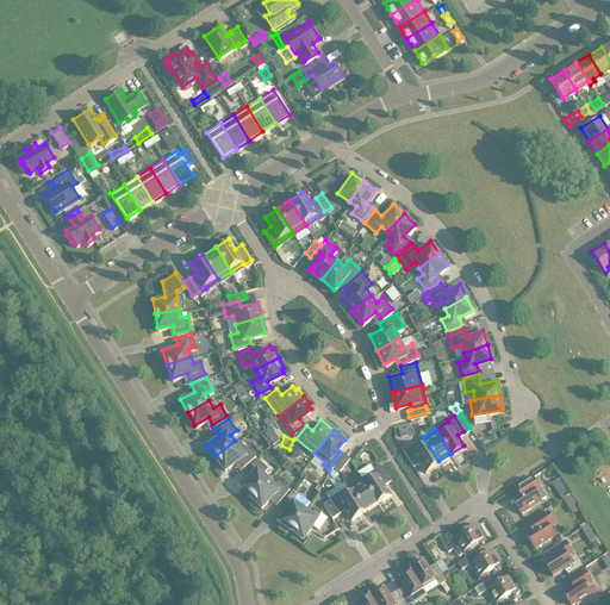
[(439,461),(423,437),(410,446),(409,443),(402,448),(412,463),(418,460),(425,469),(439,461)]
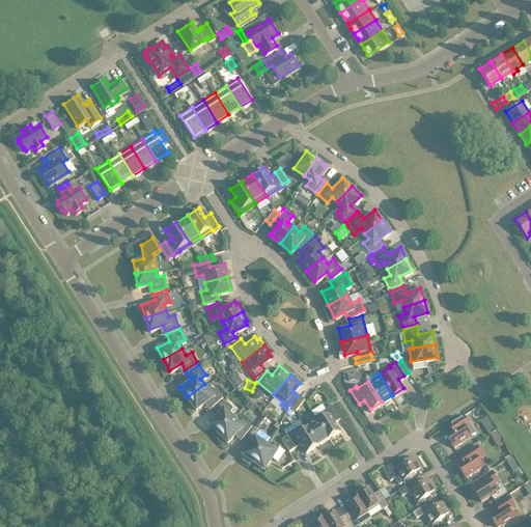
[(204,384),(187,397),(195,408),(206,398),(211,405),(222,395),(215,385),(208,389),(204,384)]
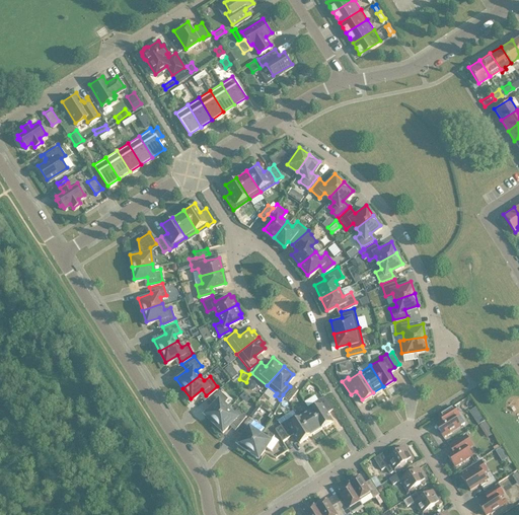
[(250,383),(263,394),(269,387),(260,380),(257,381),(254,378),(250,383)]
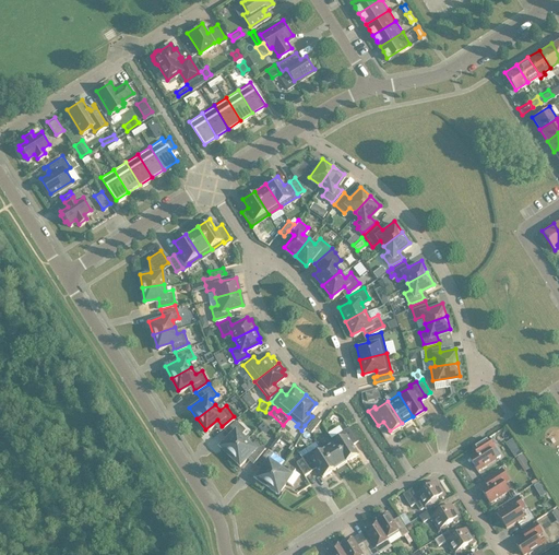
[(305,425),(310,429),(320,418),(314,414),(312,416),(305,425)]
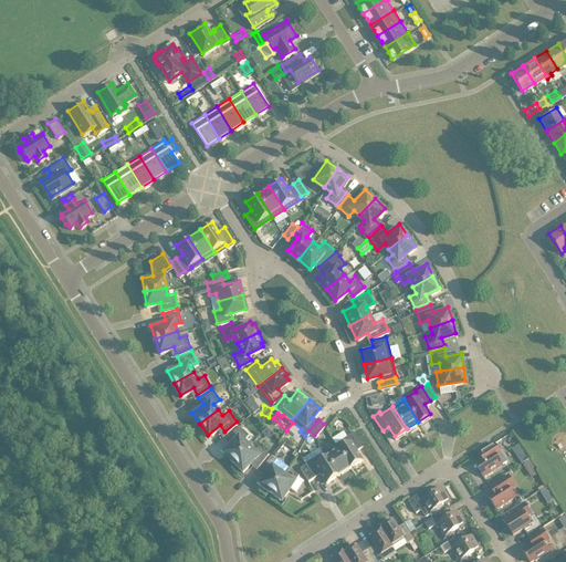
[(221,450),(231,459),(248,443),(242,438),(248,433),(238,424),(227,434),(232,439),(221,450)]
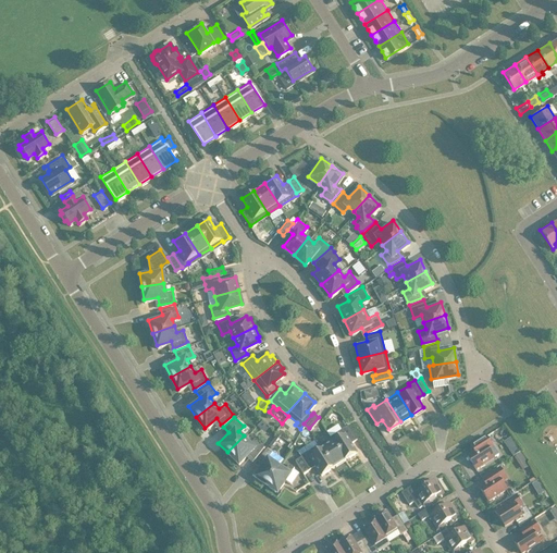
[(344,457),(356,450),(349,441),(356,437),(347,422),(341,427),(341,428),(330,435),(344,457)]
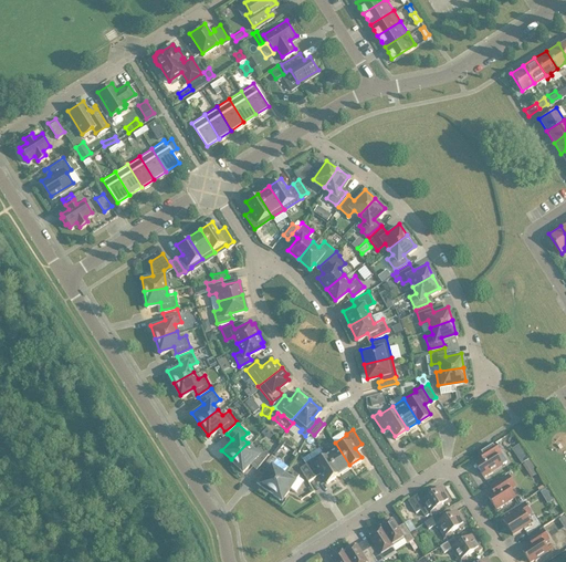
[(485,453),(473,460),(482,474),(501,461),(492,448),(496,446),(493,440),(482,447),(485,453)]
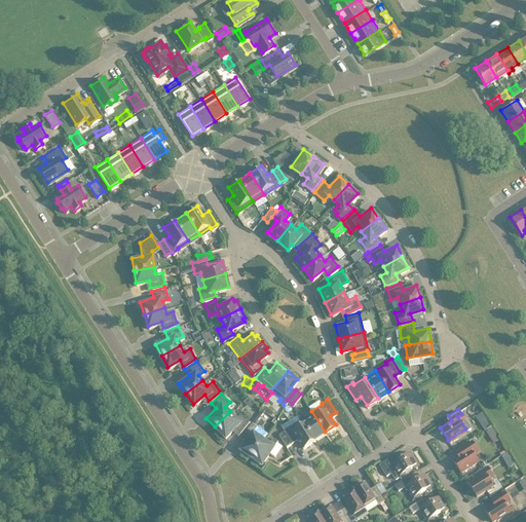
[(230,411),(215,426),(224,436),(234,425),(239,431),(249,419),(239,411),(235,416),(230,411)]
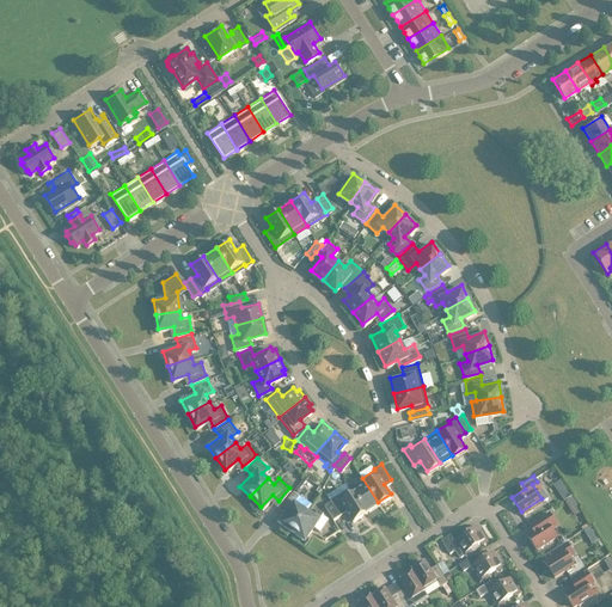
[(349,486),(365,510),(378,502),(362,478),(349,486)]
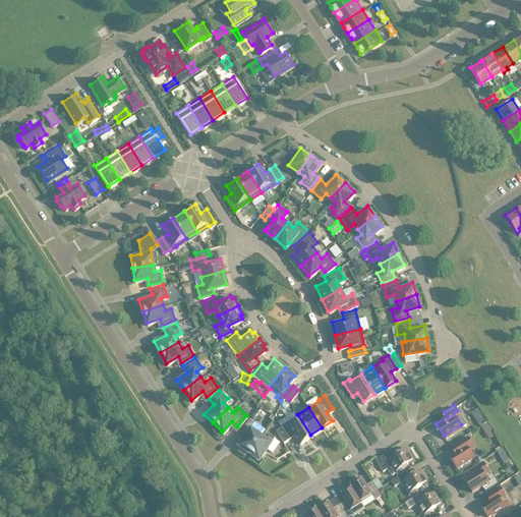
[(286,419),(280,423),(281,424),(288,437),(294,433),(299,442),(310,435),(297,414),(287,420),(286,419)]
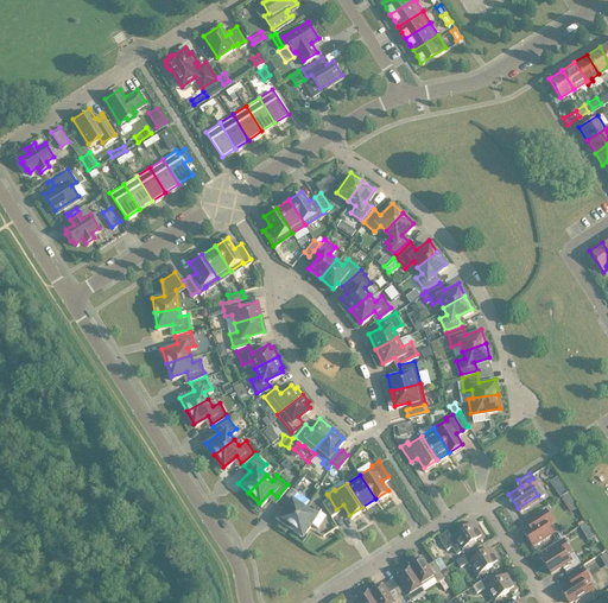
[(563,483),(556,488),(558,494),(567,489),(563,483)]
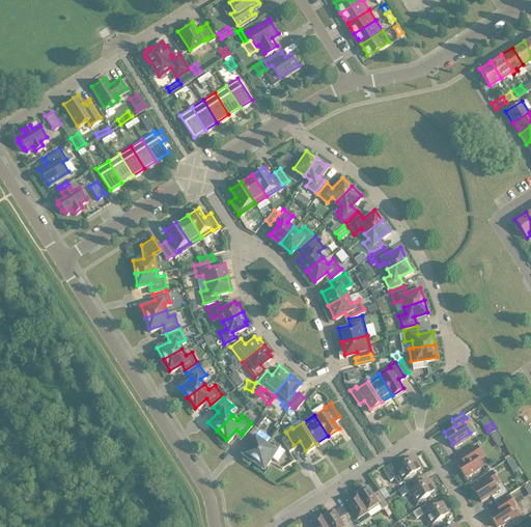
[(252,460),(264,442),(254,435),(258,428),(253,425),(244,437),(250,441),(242,452),(252,460)]
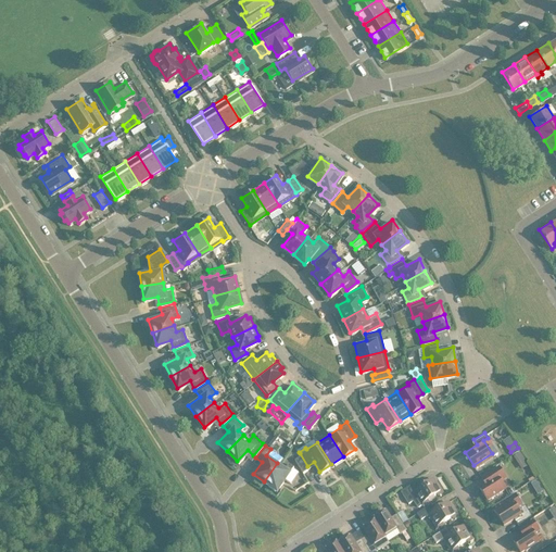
[(307,466),(300,453),(293,458),(302,469),(307,466)]
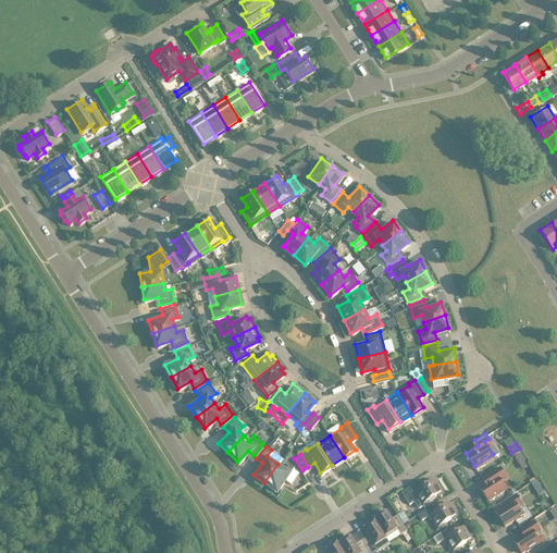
[(277,464),(264,482),(276,490),(293,465),(288,462),(284,468),(277,464)]
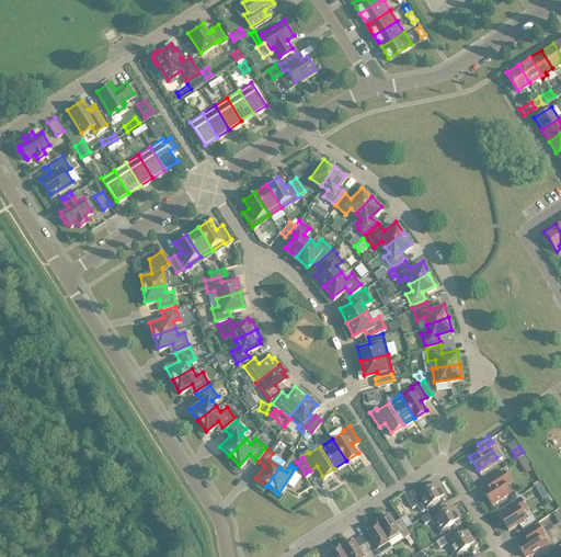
[(483,490),(491,501),(508,490),(501,478),(506,475),(502,468),(482,480),(487,487),(483,490)]
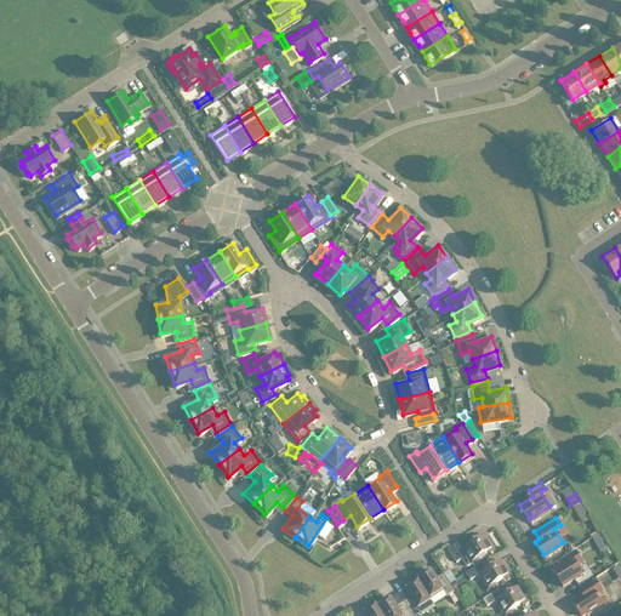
[(597,530),(591,534),(592,536),(596,540),(602,536),(598,531),(597,530)]
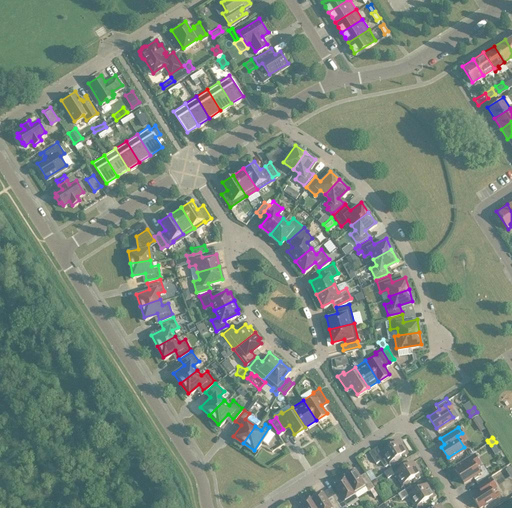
[(382,440),(368,450),(371,455),(375,461),(379,458),(383,465),(388,462),(393,458),(393,457),(405,449),(398,438),(386,446),(382,440)]
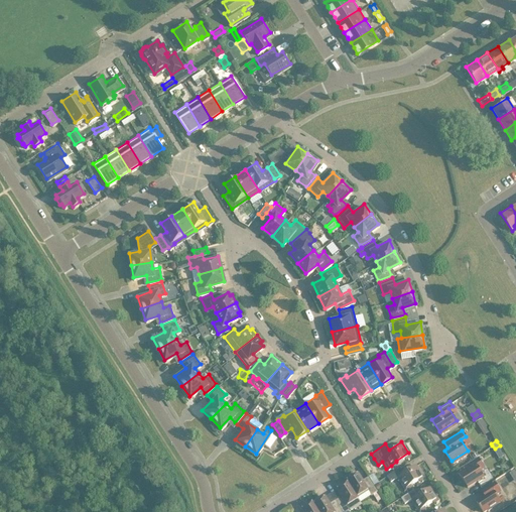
[(456,469),(467,485),(476,479),(477,480),(481,477),(481,476),(482,475),(478,468),(483,465),(477,456),(456,469)]
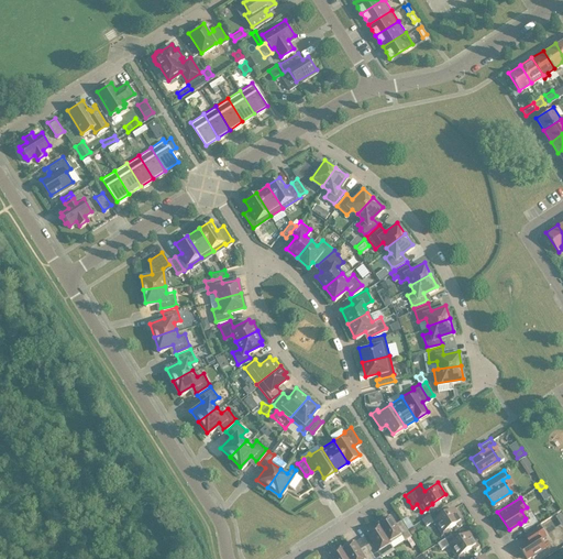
[(461,517),(452,505),(439,514),(434,508),(421,517),(424,523),(433,518),(441,532),(448,527),(446,526),(461,517)]
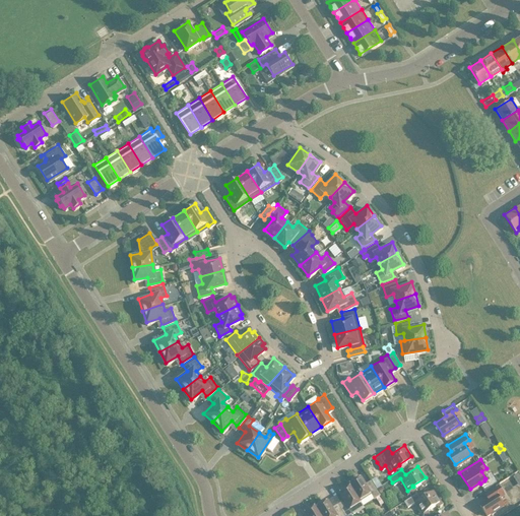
[(375,473),(370,477),(372,480),(375,486),(381,482),(375,473)]
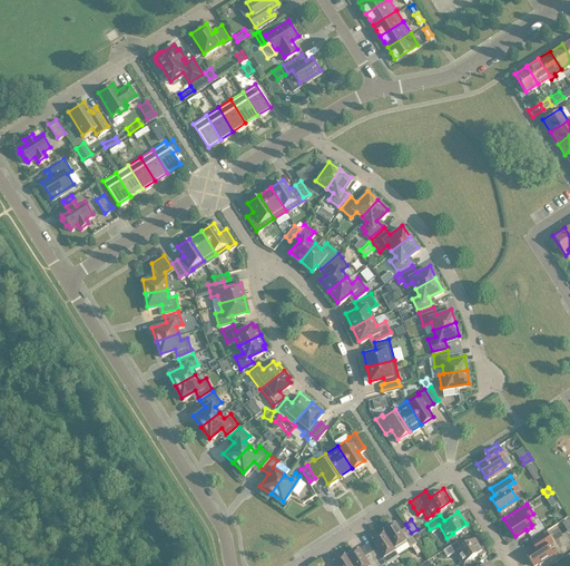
[(394,520),(381,528),(383,530),(393,546),(401,540),(405,538),(409,544),(411,543),(414,540),(415,540),(411,533),(408,527),(401,532),(394,520)]
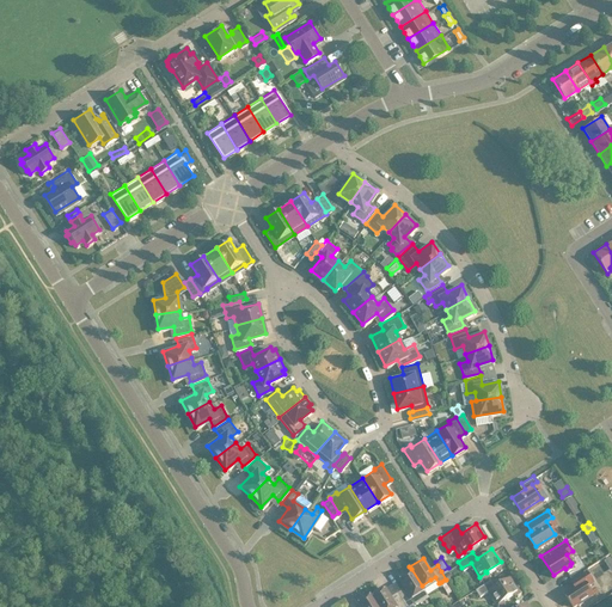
[(411,569),(398,577),(405,589),(398,593),(408,606),(418,600),(428,594),(423,587),(422,586),(411,569)]
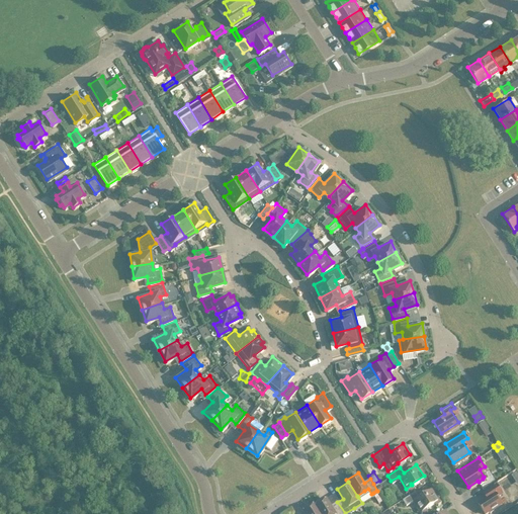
[(501,491),(495,482),(482,490),(486,495),(477,501),(484,512),(487,510),(489,510),(493,508),(493,506),(501,501),(496,494),(501,491)]
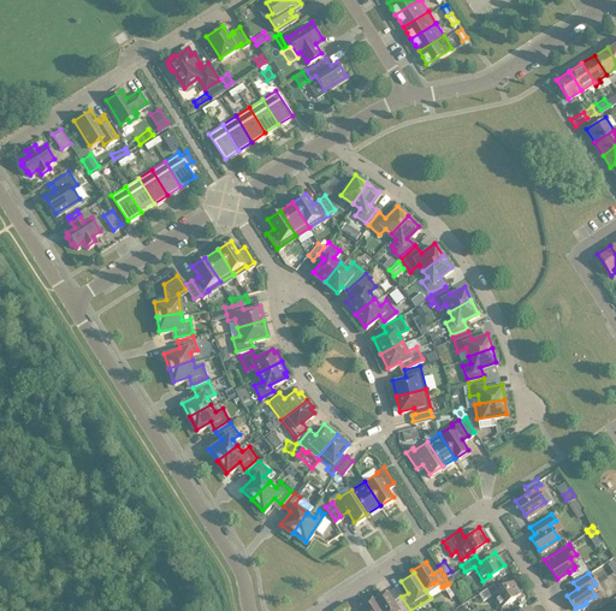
[(520,592),(511,579),(497,588),(492,581),(478,591),(481,598),(491,592),(499,607),(507,603),(505,601),(520,592)]
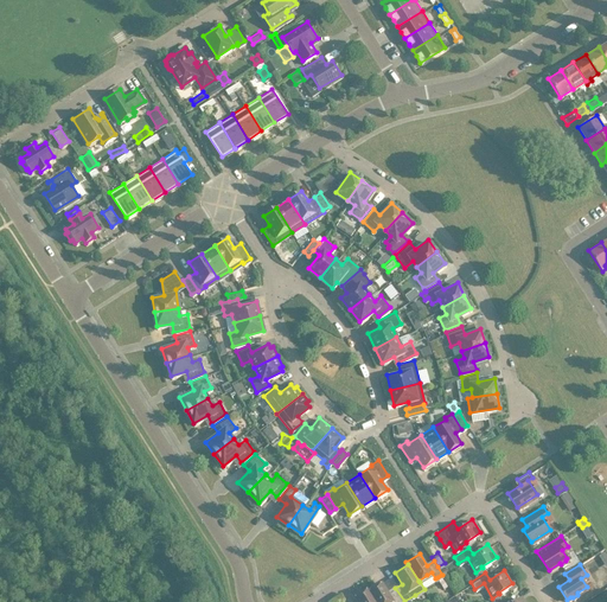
[(369,589),(368,589),(375,601),(403,601),(404,601),(395,588),(388,593),(381,581),(369,589)]
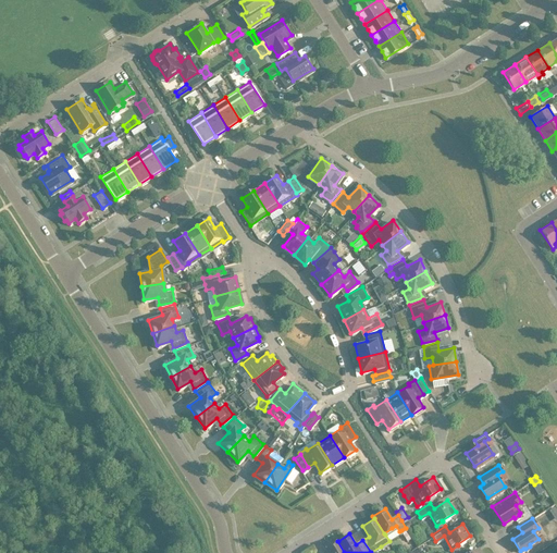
[(336,540),(324,548),(327,552),(344,552),(337,541),(338,541),(336,540)]
